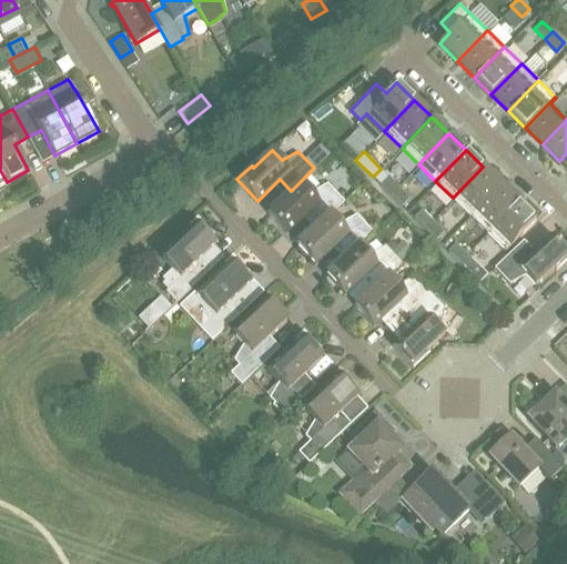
[(483,167),(453,198),(469,214),(499,184),(483,167)]
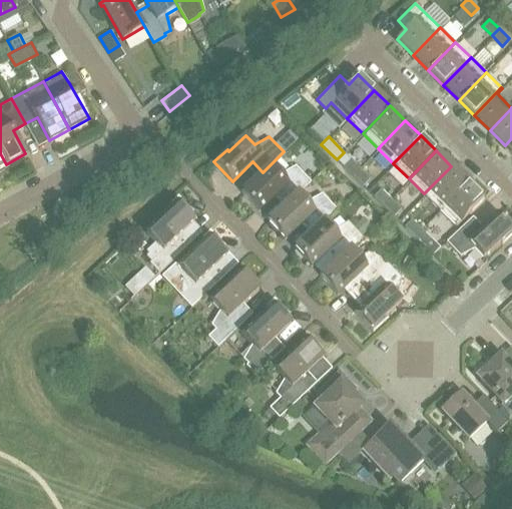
[(279,189),(289,199),(310,179),(295,164),(281,171),(273,163),(284,152),(284,151),(263,172),(243,189),(242,188),(240,189),(259,208),(279,189)]
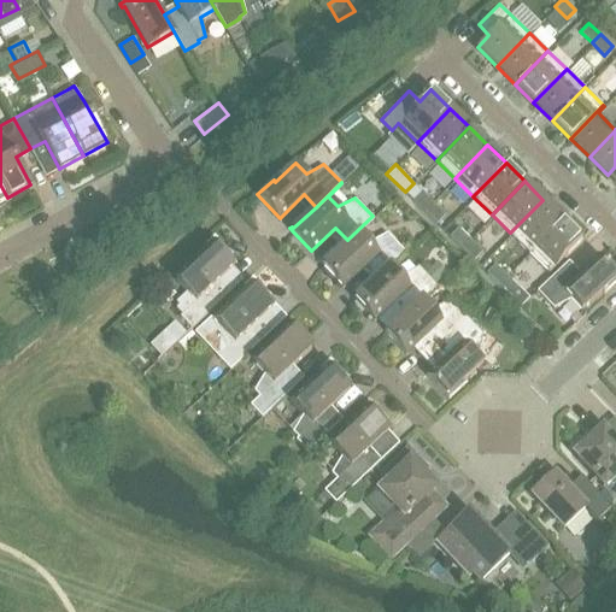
[(433,201),(414,183),(405,192),(424,210),(433,201)]
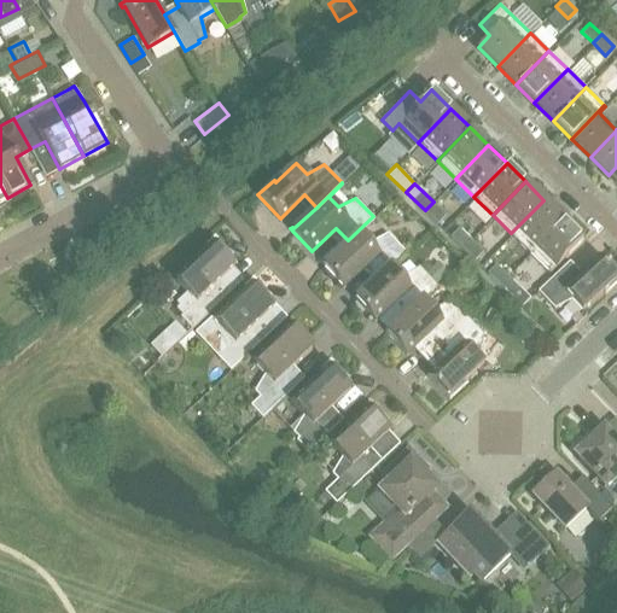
[(530,252),(563,219),(543,200),(511,233),(530,252)]
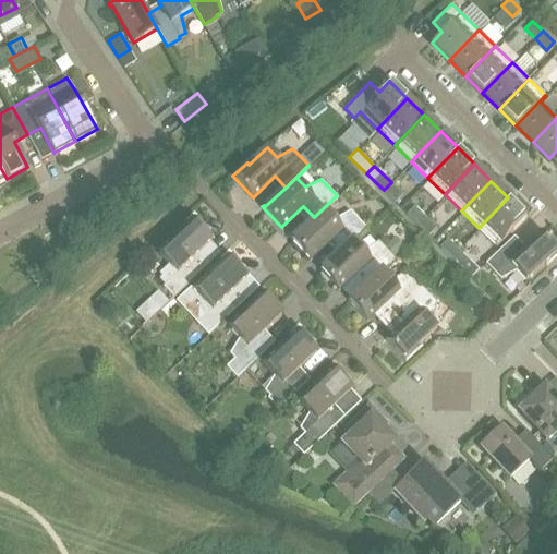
[(402,192),(391,182),(384,190),(395,201),(402,192)]
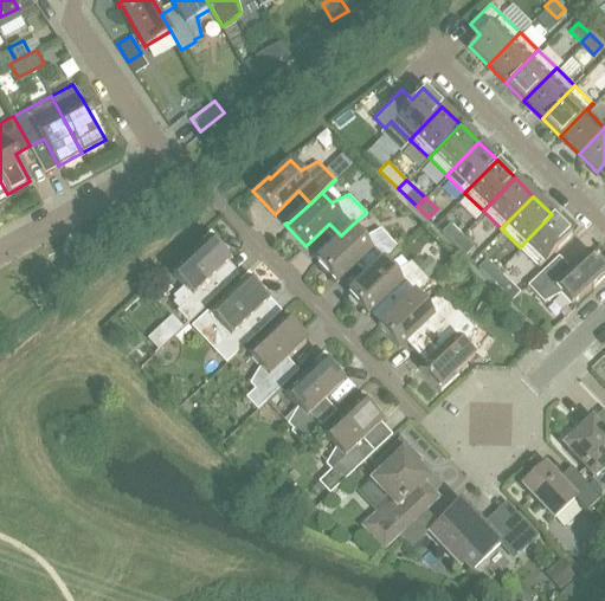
[(360,257),(372,269),(397,245),(380,226),(362,236),(353,225),(366,213),(366,212),(341,236),(319,257),(317,254),(315,257),(336,279),(360,257)]
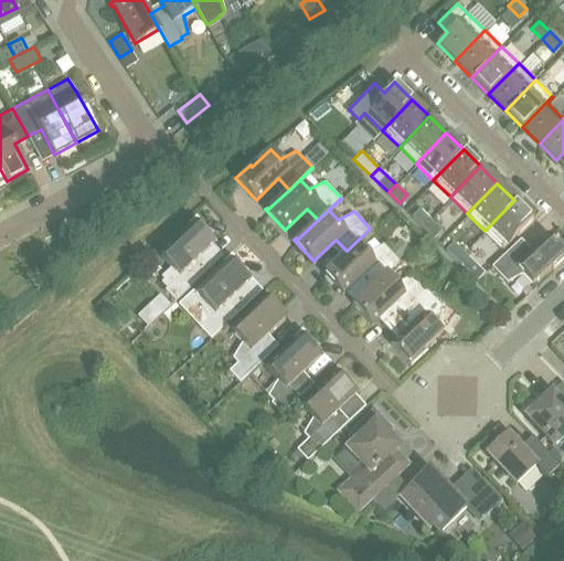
[(514,200),(485,231),(501,247),(532,217),(514,200)]
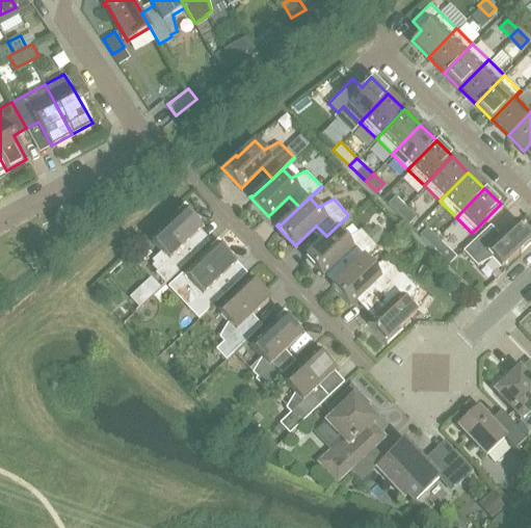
[(394,194),(387,202),(397,212),(405,205),(394,194)]
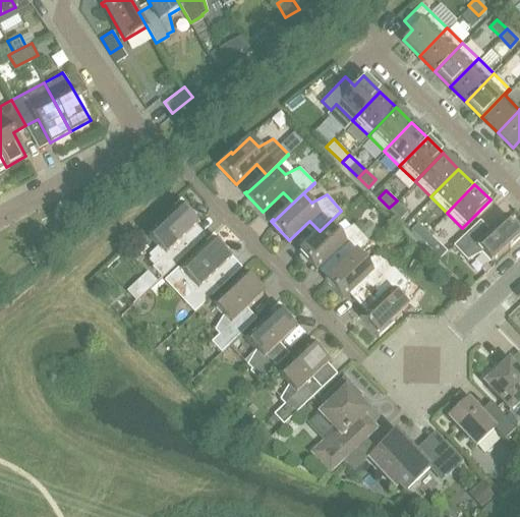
[(161,276),(187,251),(177,241),(196,223),(199,219),(180,198),(168,210),(170,213),(148,234),(157,244),(149,259),(153,264),(152,266),(161,276)]
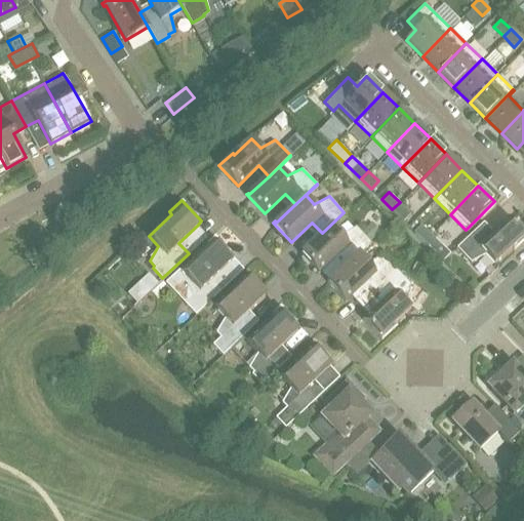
[(400,202),(392,209),(402,219),(410,212),(400,202)]
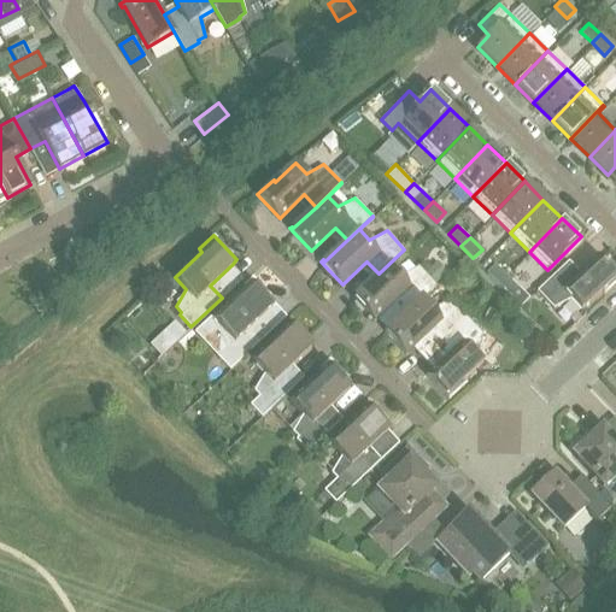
[(410,307),(435,283),(418,264),(400,274),(391,263),(405,249),(404,249),(379,274),(356,295),(355,293),(352,295),(374,318),(398,295),(410,307)]
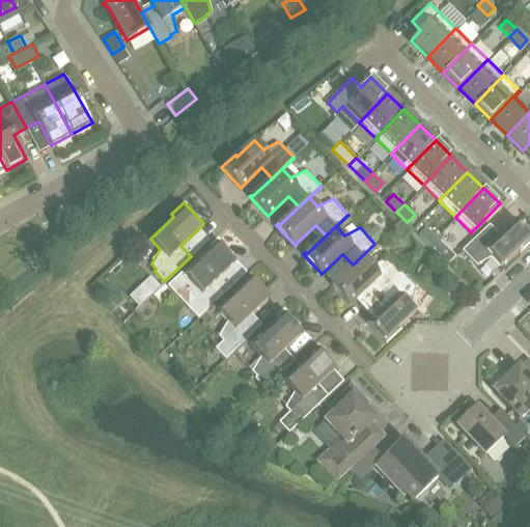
[(529,234),(513,217),(497,232),(492,238),(483,228),(462,249),(475,264),(491,255),(500,265),(518,248),(519,250),(529,239),(529,234)]
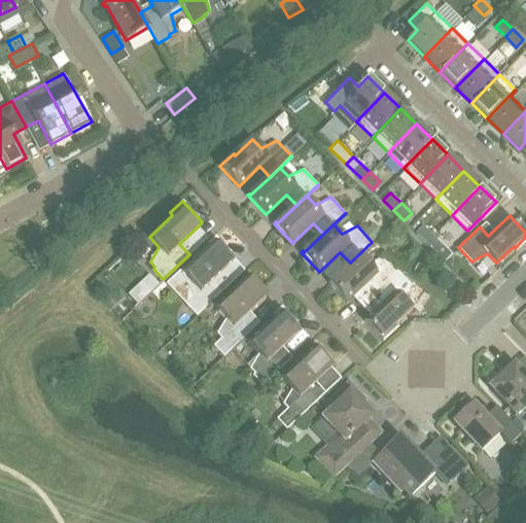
[(373,220),(362,230),(372,240),(381,231),(373,220)]
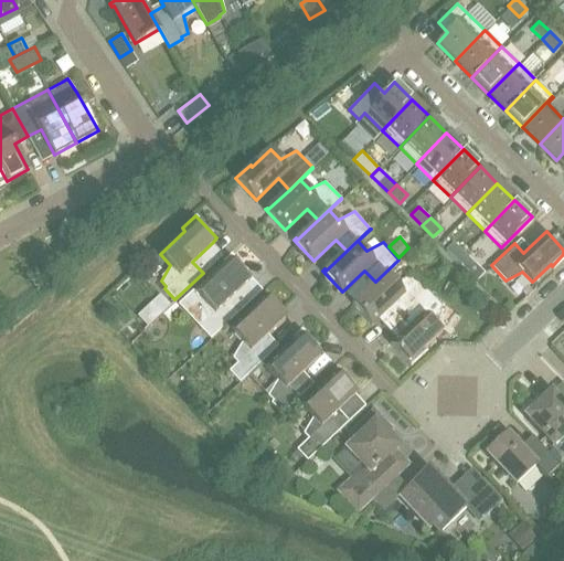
[(445,249),(456,258),(464,251),(453,240),(445,249)]
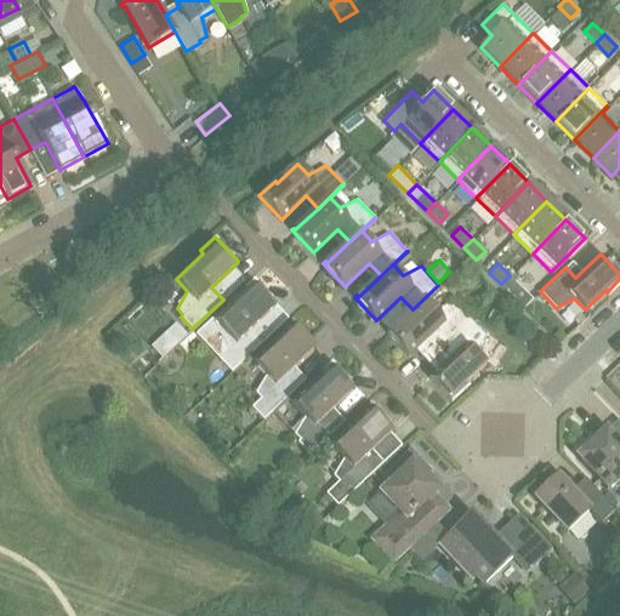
[(501,284),(513,296),(524,306),(533,297),(510,275),(501,284)]
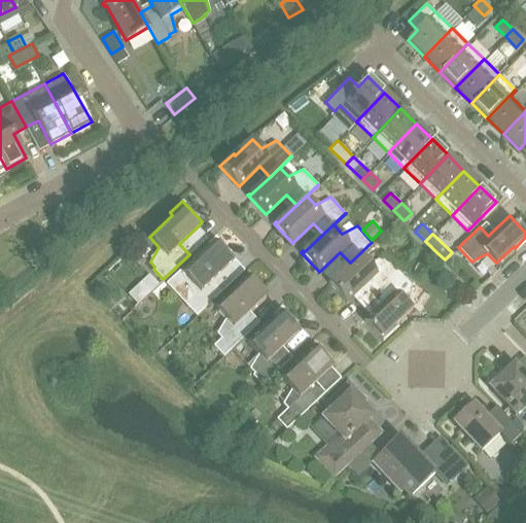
[(165,281),(186,304),(196,314),(222,289),(212,279),(232,260),(235,256),(215,236),(203,247),(205,250),(182,272),(179,269),(165,281)]
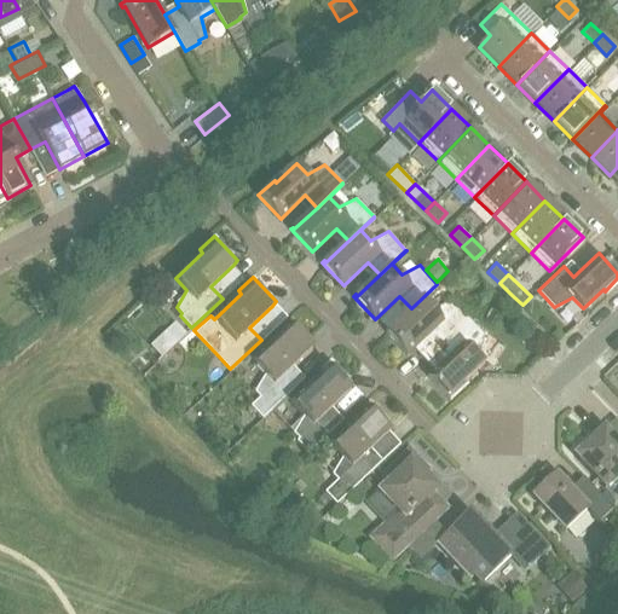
[(437,284),(411,308),(390,329),(387,328),(385,330),(406,353),(432,329),(442,340),(467,316),(451,299),(433,308),(423,297),(438,284),(437,284)]
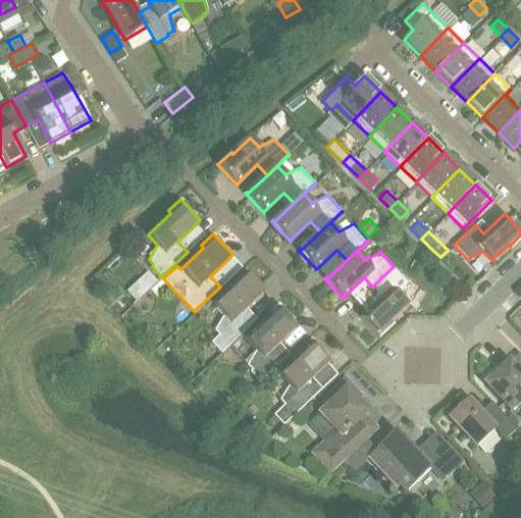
[(394,266),(372,287),(380,296),(360,315),(378,335),(392,322),(391,321),(408,305),(399,296),(408,280),(394,266)]
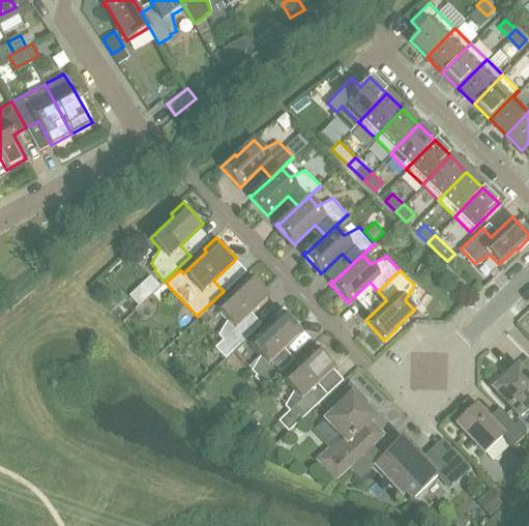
[(225,357),(257,326),(246,316),(266,297),(269,293),(250,272),(237,284),(239,287),(216,309),(227,319),(217,333),(222,339),(214,346),(225,357)]
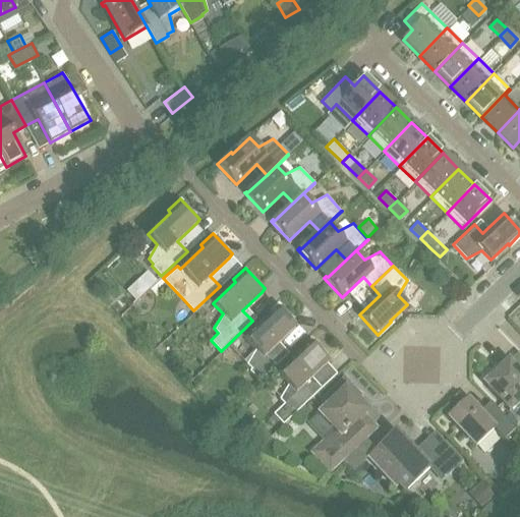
[(147,270),(139,277),(150,287),(157,280),(147,270)]
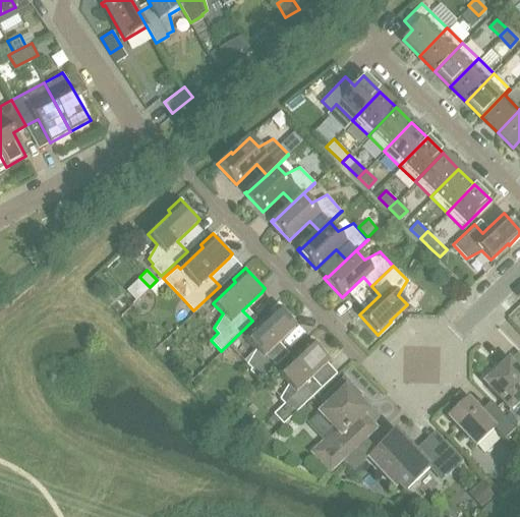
[(275,345),(279,342),(294,327),(297,323),(278,302),(266,313),(268,317),(245,338),(255,348),(246,362),(251,367),(249,369),(260,380),(285,355),(275,345)]
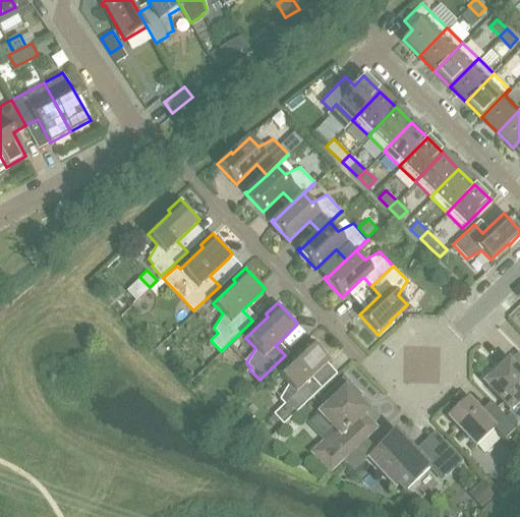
[(283,422),(318,390),(307,380),(327,361),(331,358),(310,337),(298,349),(300,351),(278,372),(288,383),(279,398),(284,402),(273,412),(283,422)]
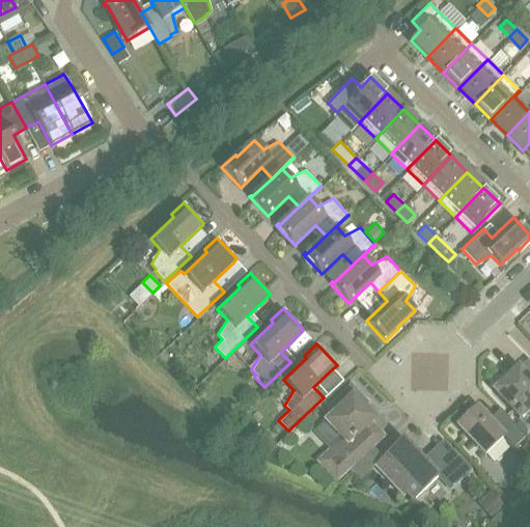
[(529,358),(528,357),(515,369),(513,366),(494,385),(496,387),(494,389),(520,416),(529,406),(529,358)]
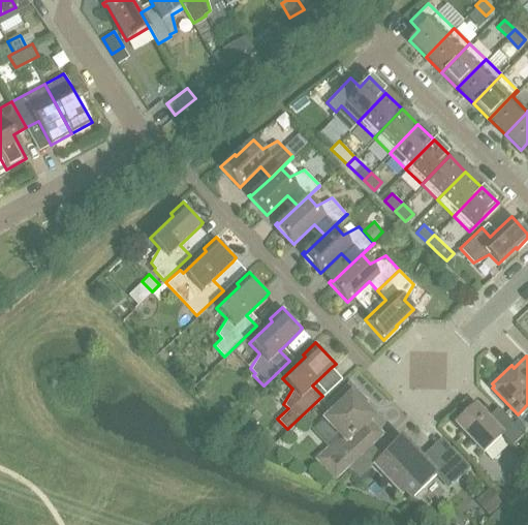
[(372,417),(371,415),(362,405),(367,400),(349,382),(325,405),(332,411),(313,428),(328,443),(313,457),(334,479),(376,438),(364,425),(372,417)]
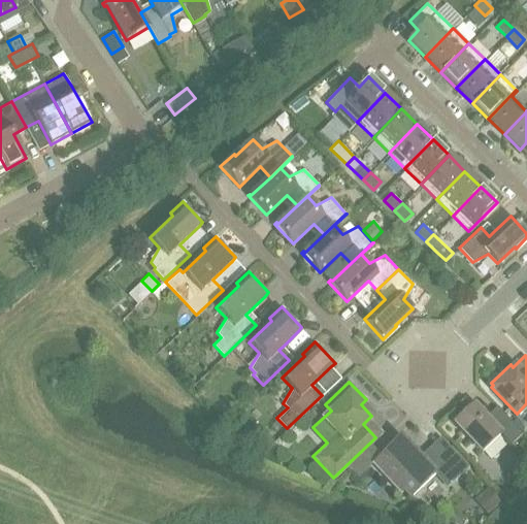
[(489,419),(474,403),(455,421),(482,450),(500,432),(509,443),(522,431),(502,412),(494,419),(489,419)]
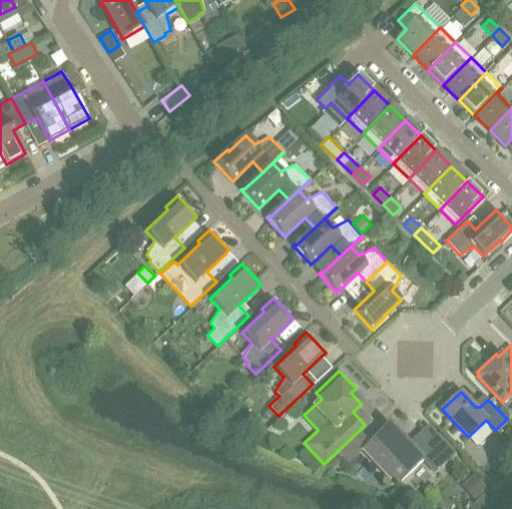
[(389,424),(362,449),(389,477),(392,474),(399,481),(422,460),(434,472),(455,452),(433,428),(412,448),(389,424)]
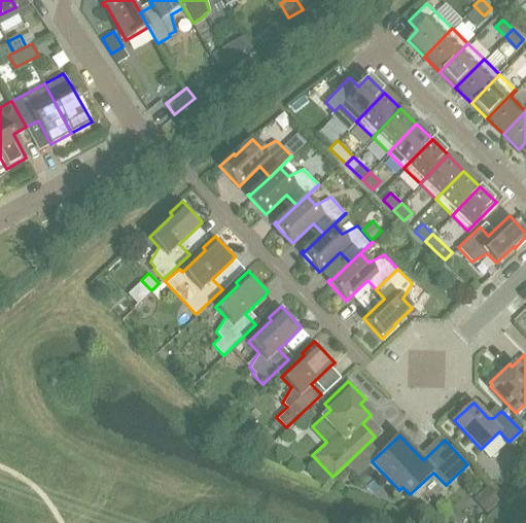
[(509,481),(499,489),(506,496),(515,489),(509,481)]
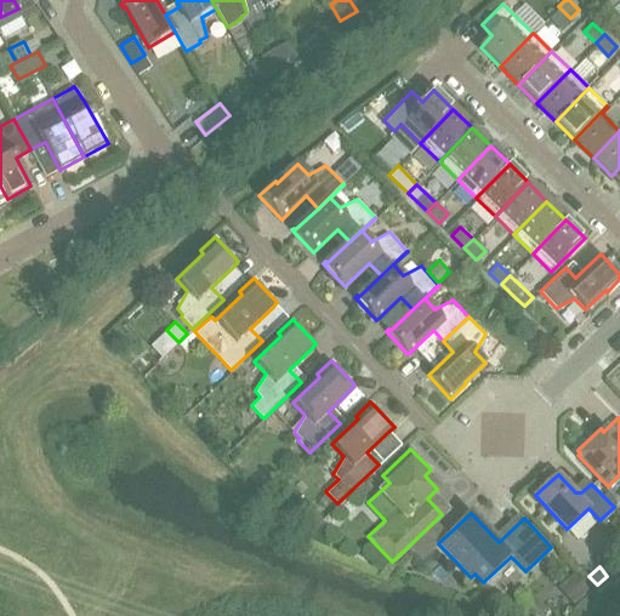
[(573,571),(561,582),(576,600),(590,588),(573,571)]
